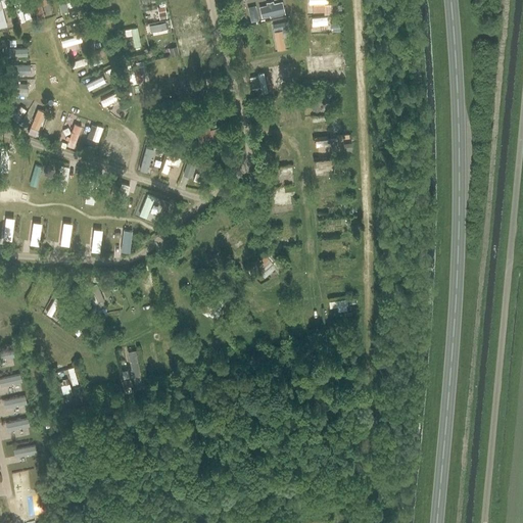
[(22,0),(15,1),(17,21),(32,20),(31,11),(22,11),(22,0)]
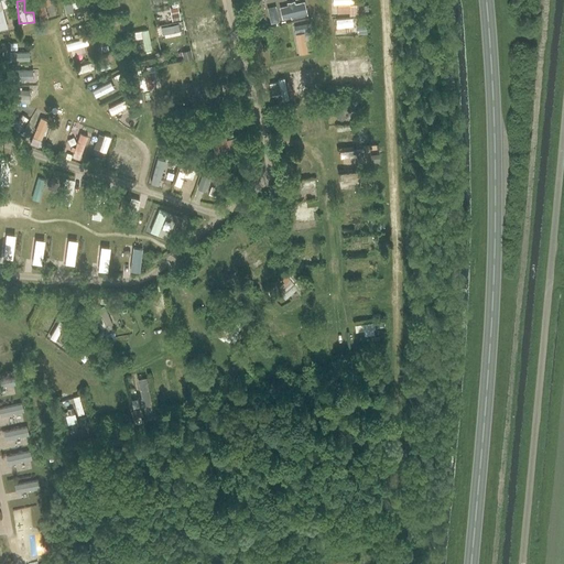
[(49,17),(49,11),(57,11),(55,0),(35,0),(36,18),(49,17)]
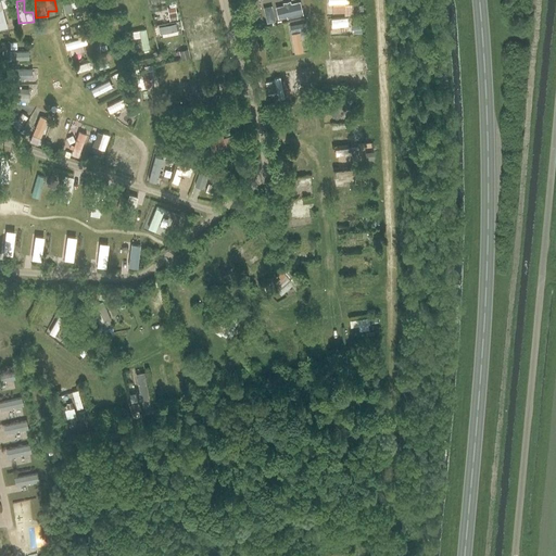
[(71,0),(62,0),(65,11),(74,9),(71,0)]
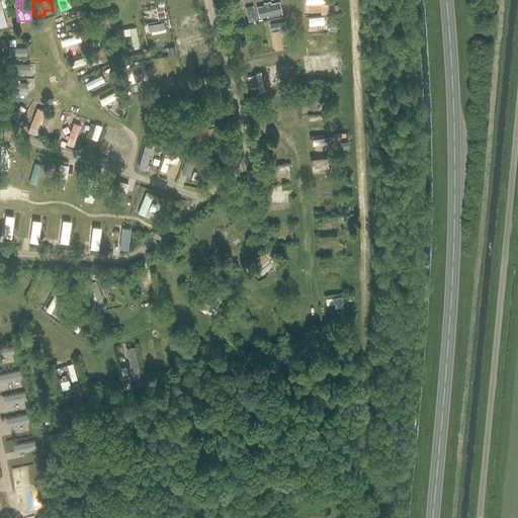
[(305,0),(306,13),(330,11),(330,2),(327,2),(326,0),(305,0)]
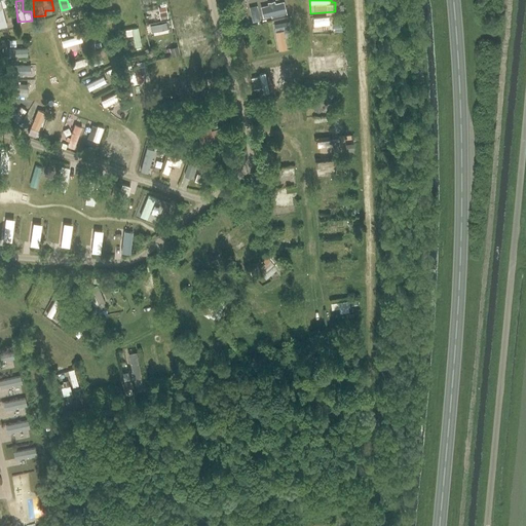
[(269,4),(269,6),(261,8),(263,20),(287,13),(284,3),(274,5),(274,3),(269,4)]
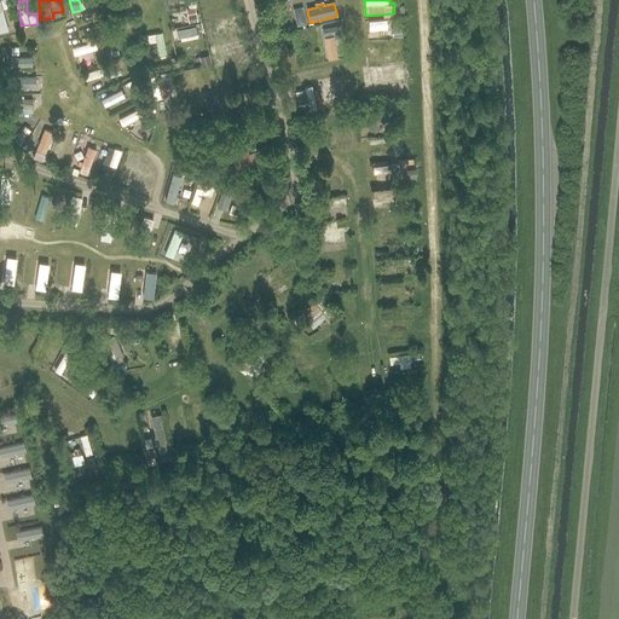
[(294,10),(298,27),(307,24),(302,7),(294,10)]
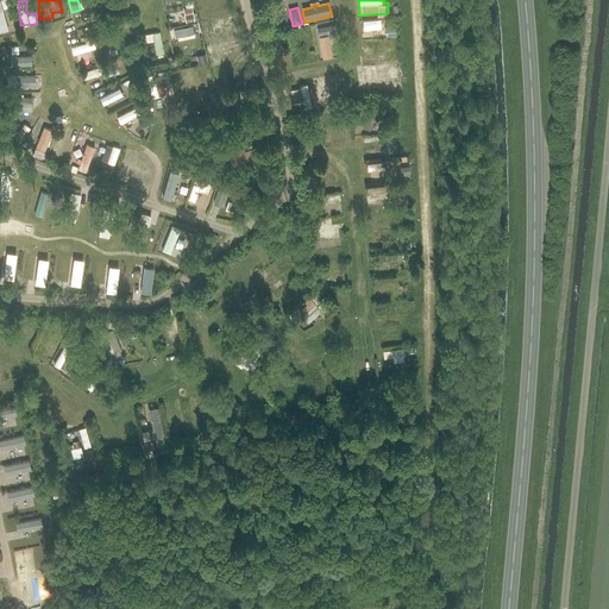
[(383,26),(383,18),(363,19),(363,29),(383,26)]
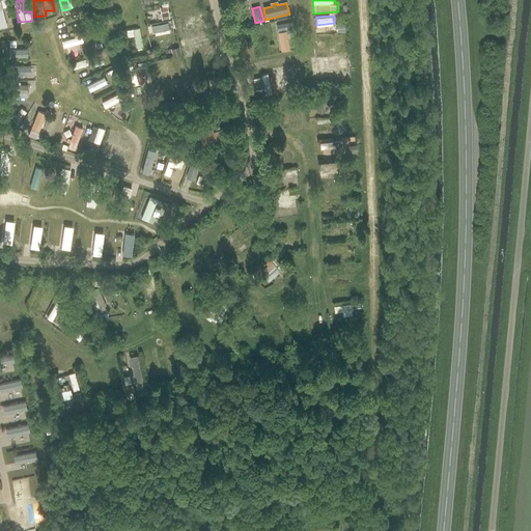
[(204,31),(202,19),(188,21),(190,33),(204,31)]
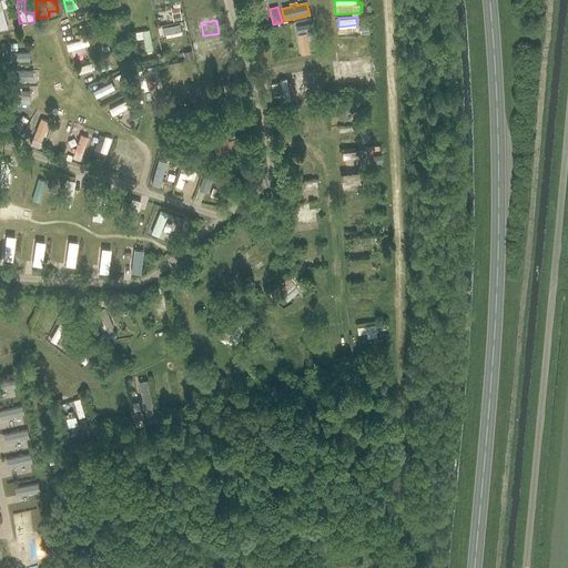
[(162,30),(163,37),(182,33),(183,37),(185,36),(184,26),(162,30)]
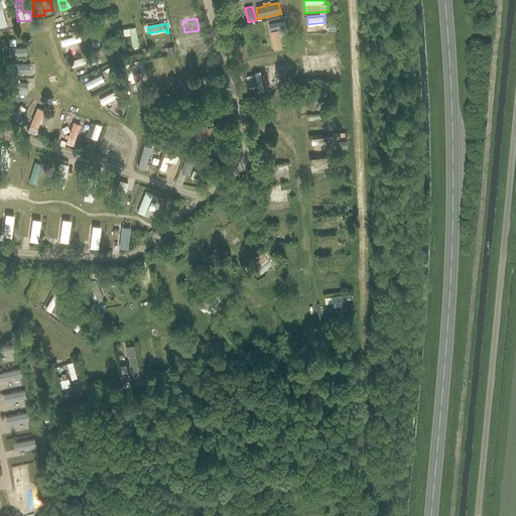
[(132,44),(140,44),(138,26),(130,26),(132,44)]
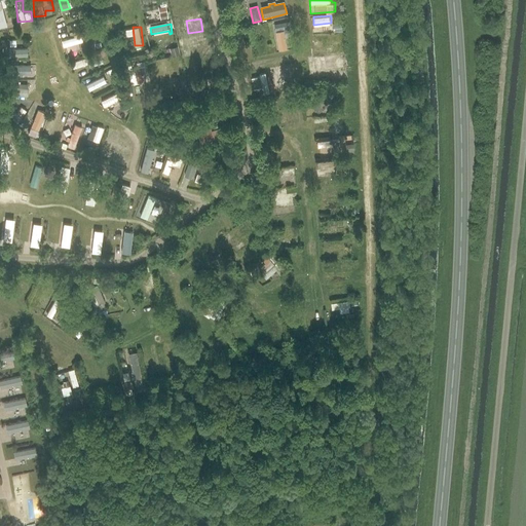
[(256,29),(257,52),(266,51),(264,29),(256,29)]
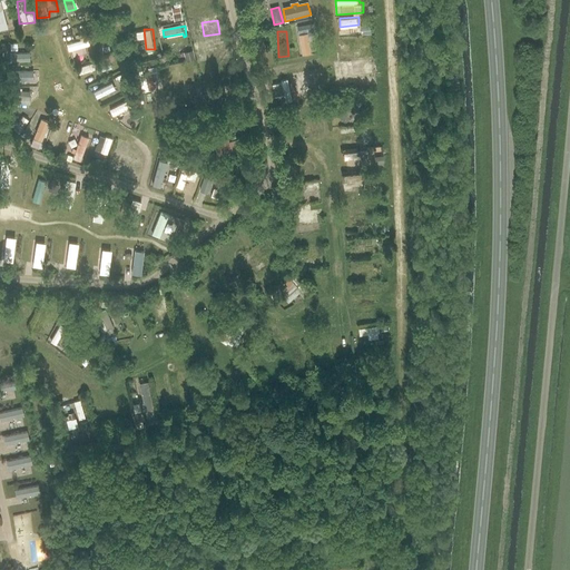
[(310,52),(307,33),(300,33),(301,53),(310,52)]
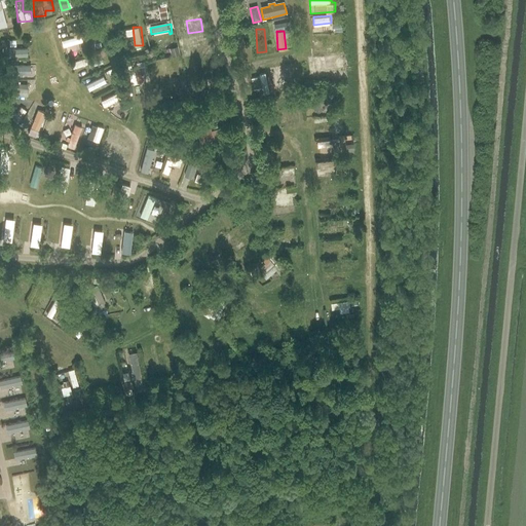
[(83,36),(62,38),(63,46),(66,45),(67,50),(96,47),(95,39),(84,41),(83,36)]
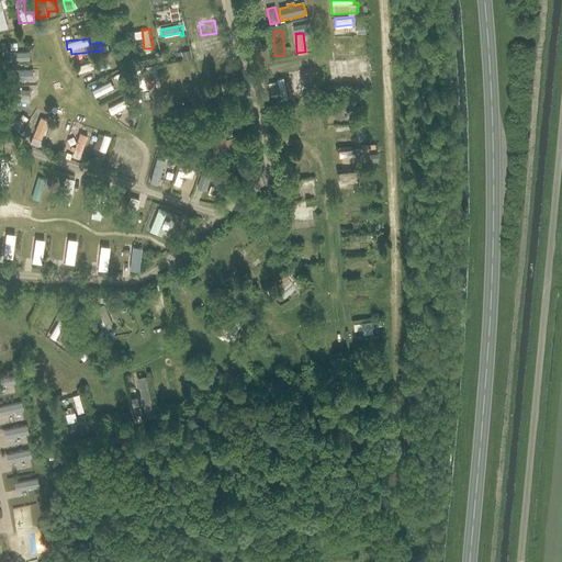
[(9,60),(29,60),(27,52),(9,52),(9,60)]
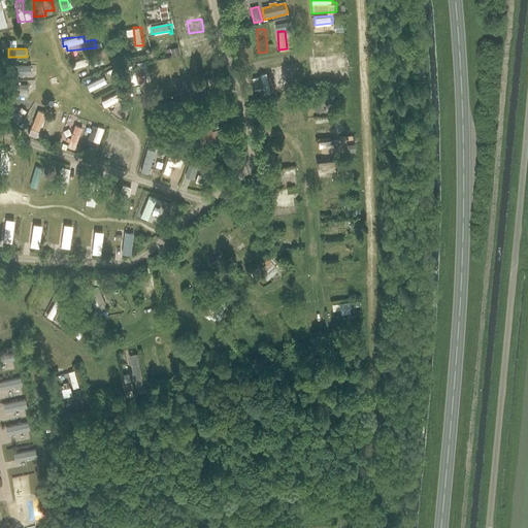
[(90,65),(104,63),(102,55),(71,59),(73,67),(90,65)]
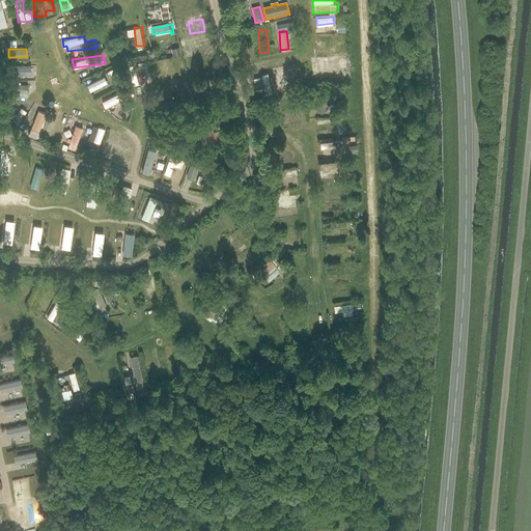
[(322,57),(323,71),(348,70),(348,56),(322,57)]
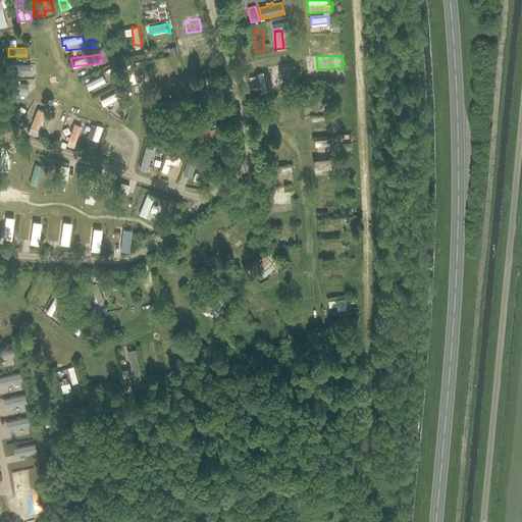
[(290,79),(289,66),(279,66),(280,79),(290,79)]
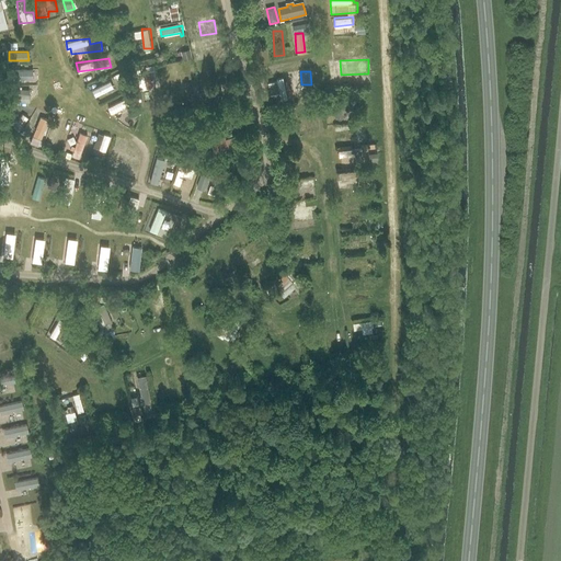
[(91,89),(95,98),(116,87),(112,78),(91,89)]
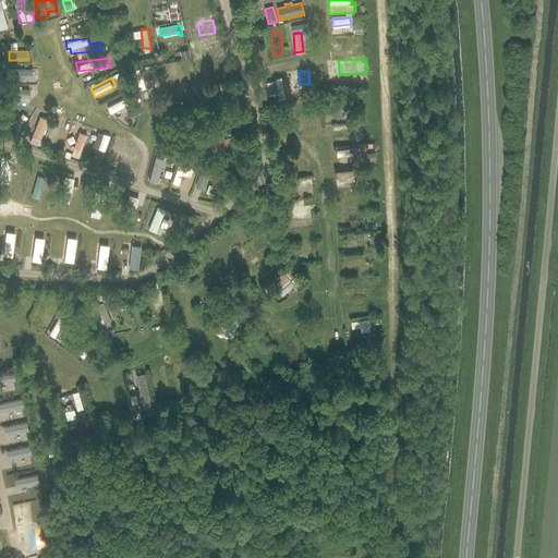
[(264,82),(267,95),(286,92),(282,77),(264,82)]
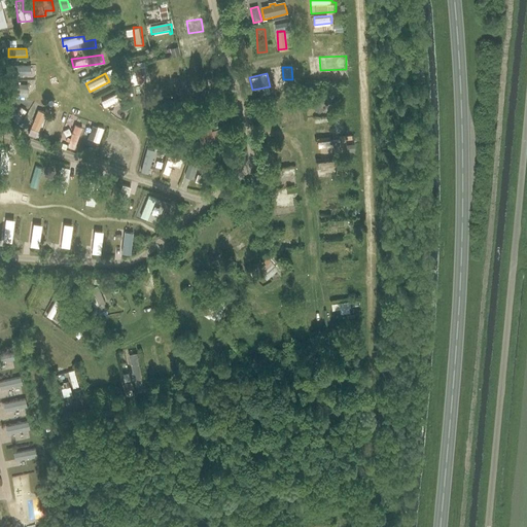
[(114,94),(101,100),(104,106),(117,101),(114,94)]
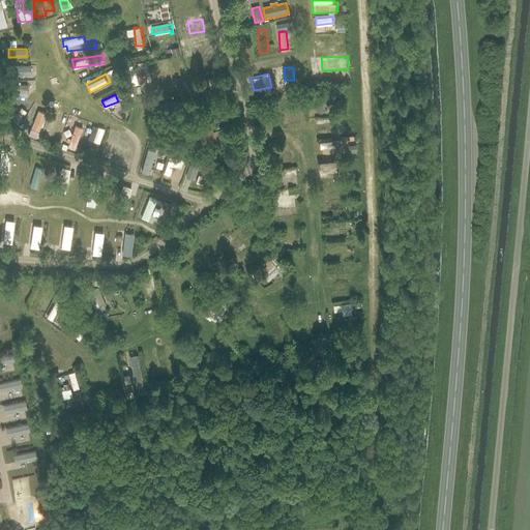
[(292,122),(289,106),(282,107),(285,123),(292,122)]
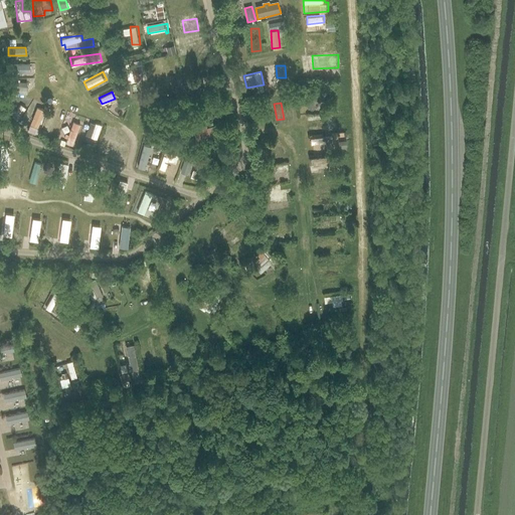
[(19,121),(26,108),(19,104),(12,117),(19,121)]
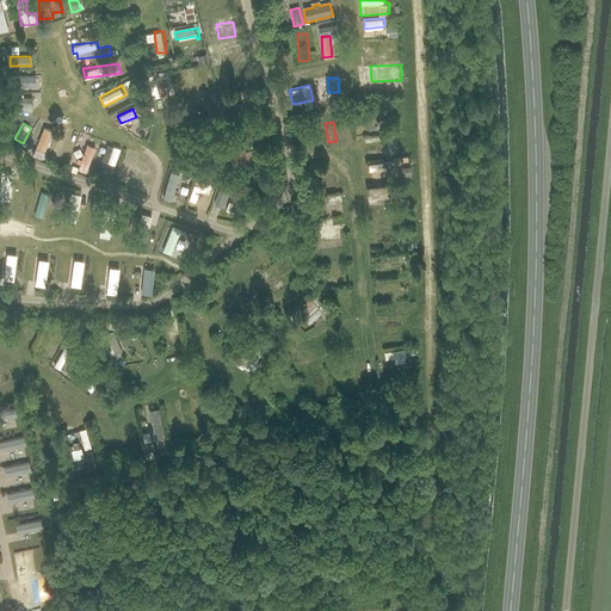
[(60,128),(50,154),(69,160),(78,134),(60,128)]
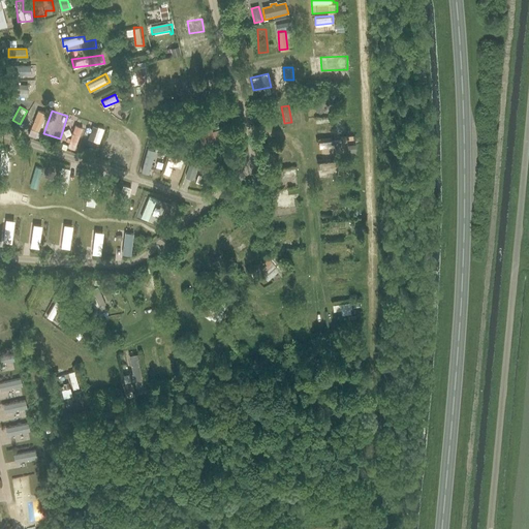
[(79,147),(89,121),(70,114),(61,141),(79,147)]
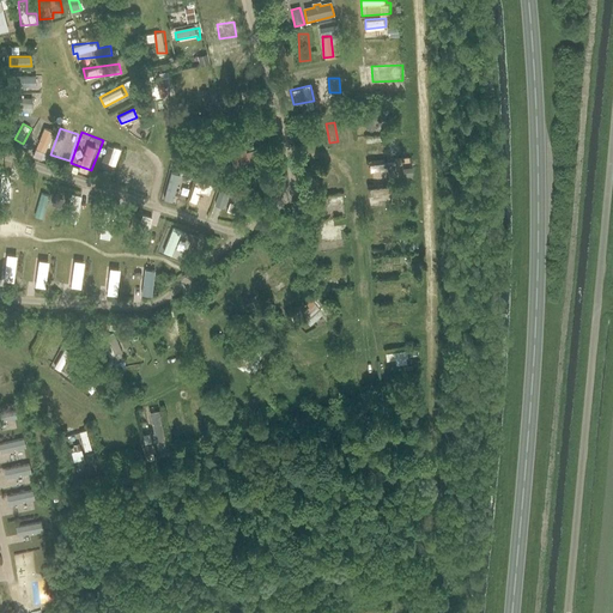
[(389,138),(368,138),(368,157),(401,157),(401,134),(389,134),(389,138)]
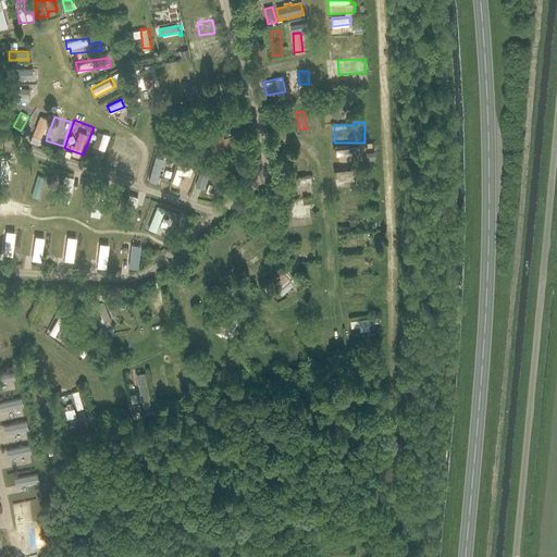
[(96,132),(94,147),(108,149),(109,133),(96,132)]
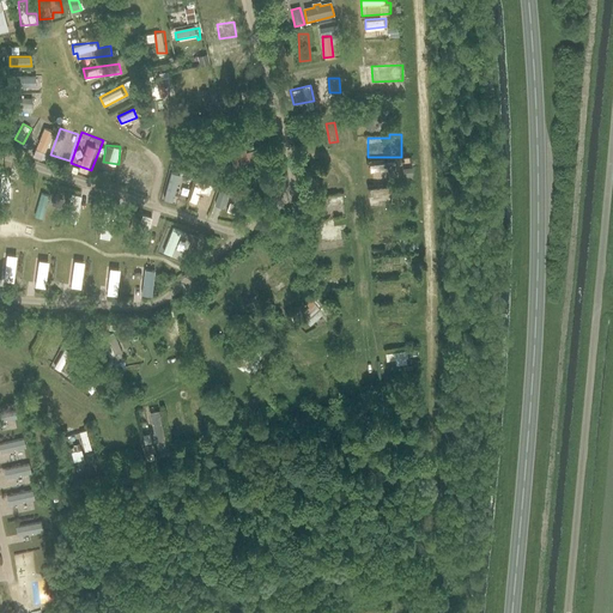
[(119,181),(129,186),(131,180),(144,186),(147,176),(139,173),(140,168),(126,162),(119,181)]
